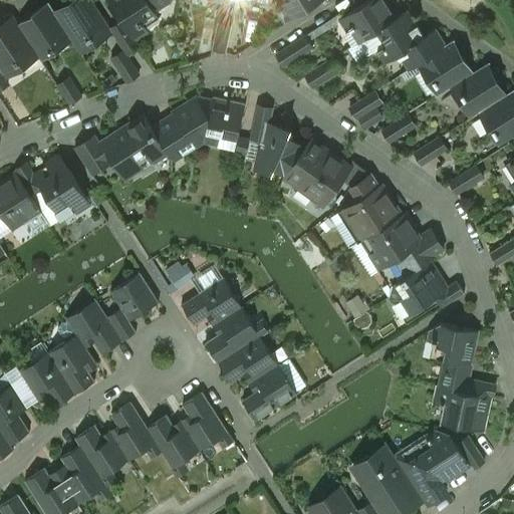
[(90,0),(72,0),(69,2),(71,5),(55,15),(66,32),(75,45),(86,38),(87,40),(108,27),(90,0)]
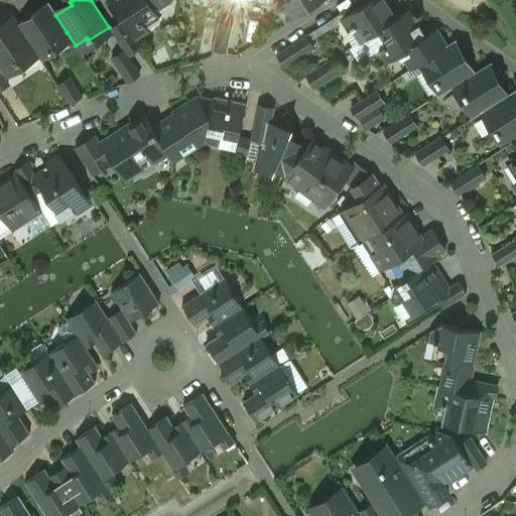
[(107,0),(121,20),(135,41),(136,41),(149,32),(142,21),(156,12),(152,6),(161,0),(169,0),(170,0),(107,0)]
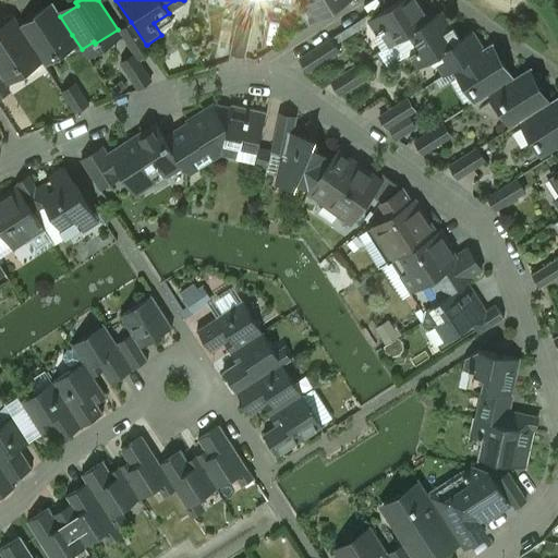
[(317,0),(327,16),(352,0),(317,0)]
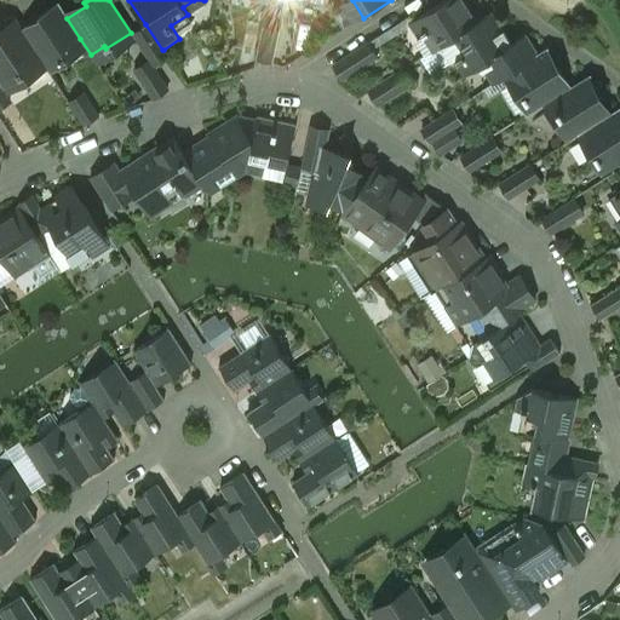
[(464,0),(446,0),(409,24),(418,39),(423,36),(431,51),(442,44),(478,21),(464,0)]
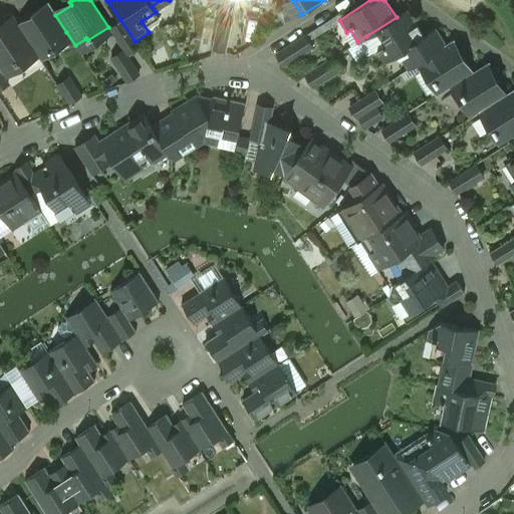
[(55,15),(49,5),(35,15),(33,13),(17,24),(34,50),(35,52),(38,57),(49,50),(49,51),(55,47),(51,42),(66,32),(55,15)]
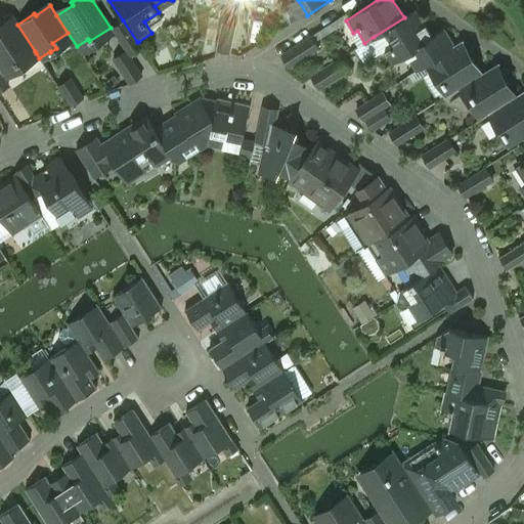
[(404,17),(374,37),(392,64),(409,53),(420,69),(430,62),(454,46),(443,29),(431,37),(415,11),(404,17)]
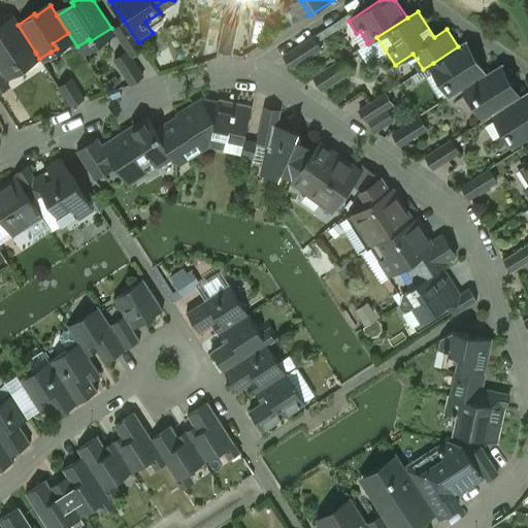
[(13,18),(0,26),(0,72),(2,75),(36,54),(35,52),(18,25),(13,18)]
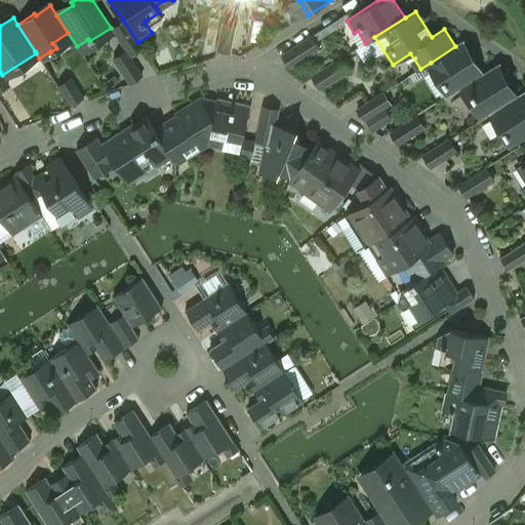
[(137,42),(123,21),(112,29),(127,52),(129,56),(143,48),(138,42),(137,42)]
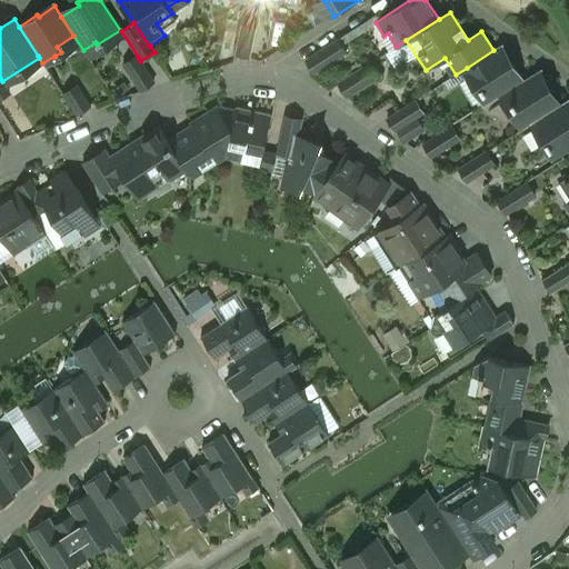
[(252,59),(258,26),(245,23),(238,57),(252,59)]
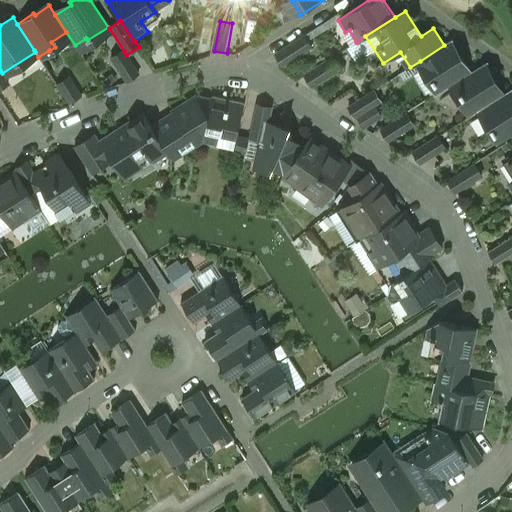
[(303,36),(275,54),(283,66),(311,48),(303,36)]
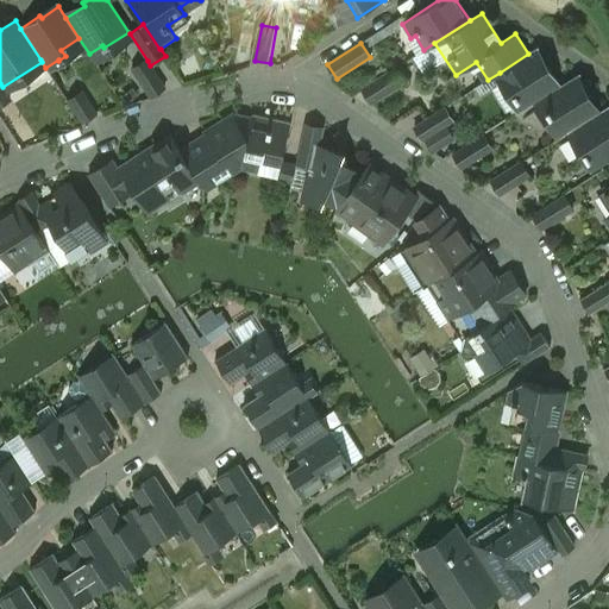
[(559,87),(535,50),(528,54),(500,73),(523,110),(539,100),(559,87)]
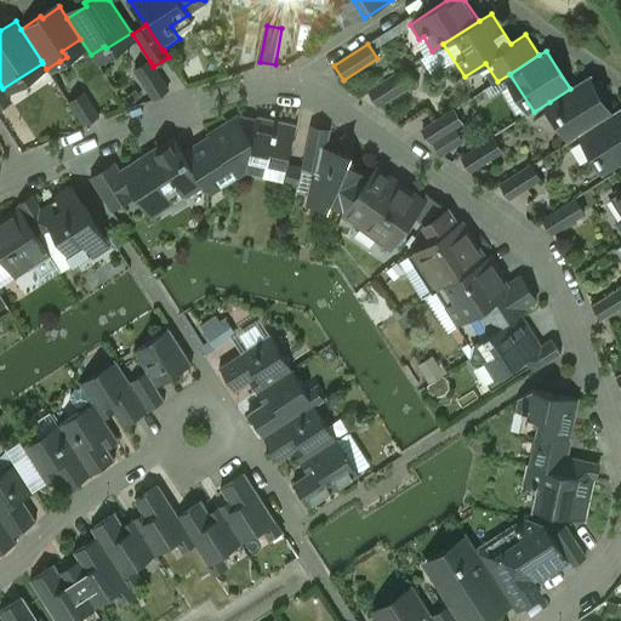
[(153,67),(151,62),(136,72),(153,98),(167,90),(153,67)]
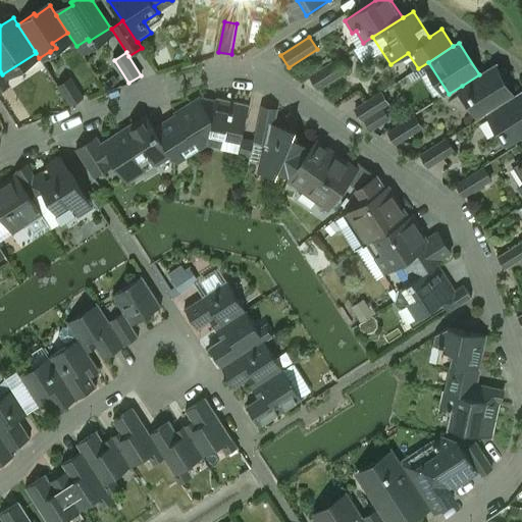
[(340,58),(310,76),(318,89),(348,70),(340,58)]
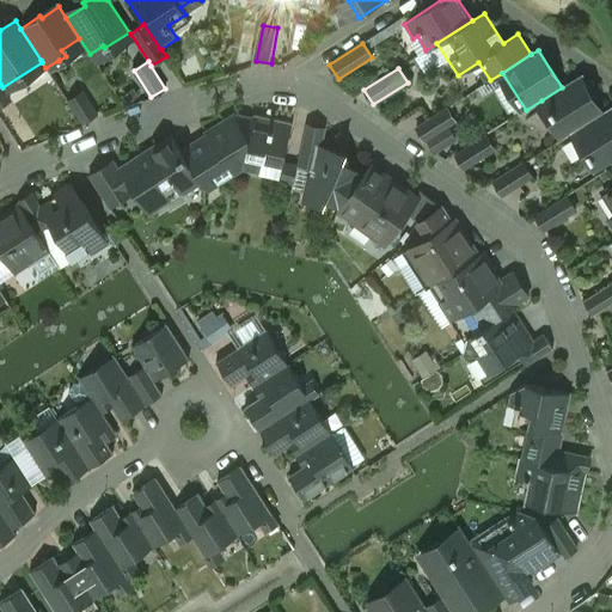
[(562,87),(542,101),(564,136),(571,133),(604,112),(580,77),(562,87)]
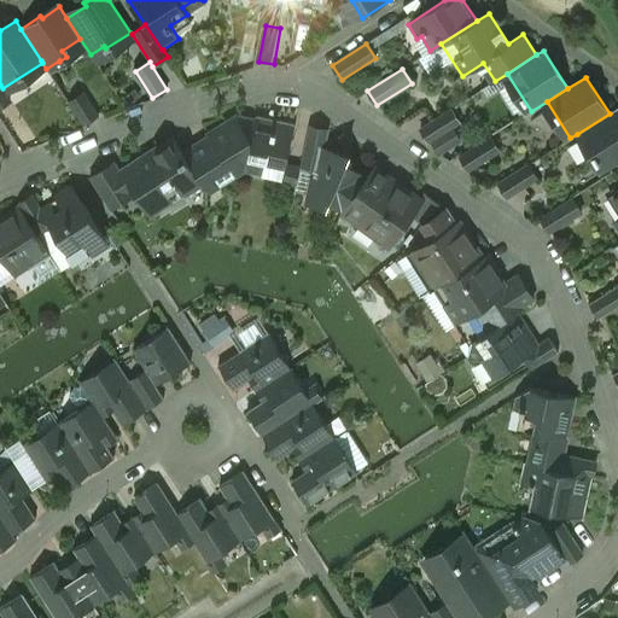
[(3,88),(0,85),(0,106),(10,100),(3,88)]
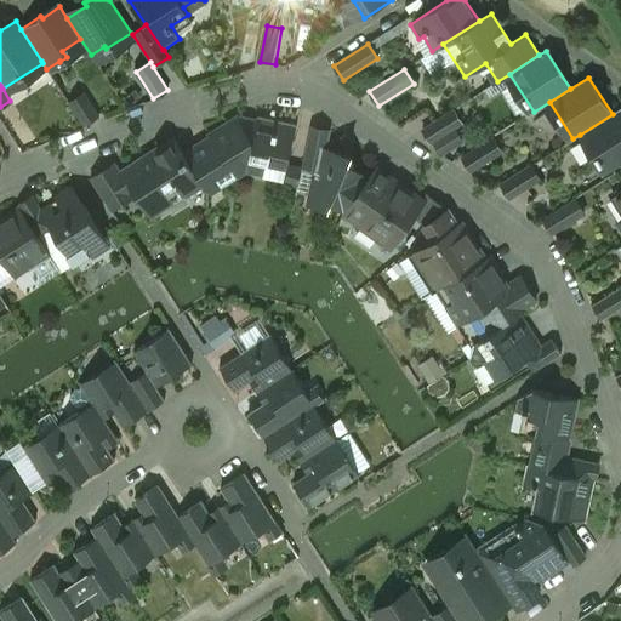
[(100,117),(83,91),(67,102),(84,127),(100,117)]
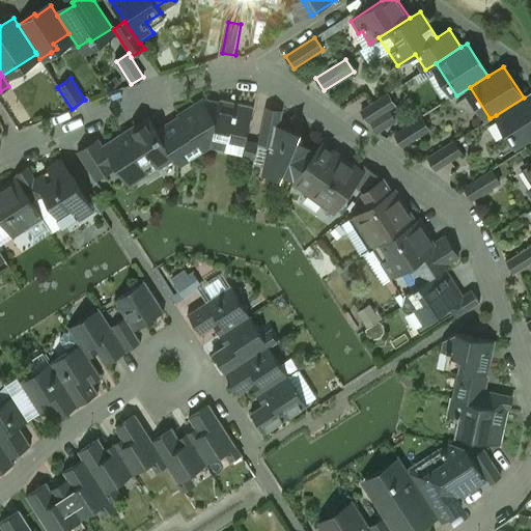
[(530,92),(524,98),(496,115),(518,148),(530,139),(530,92)]
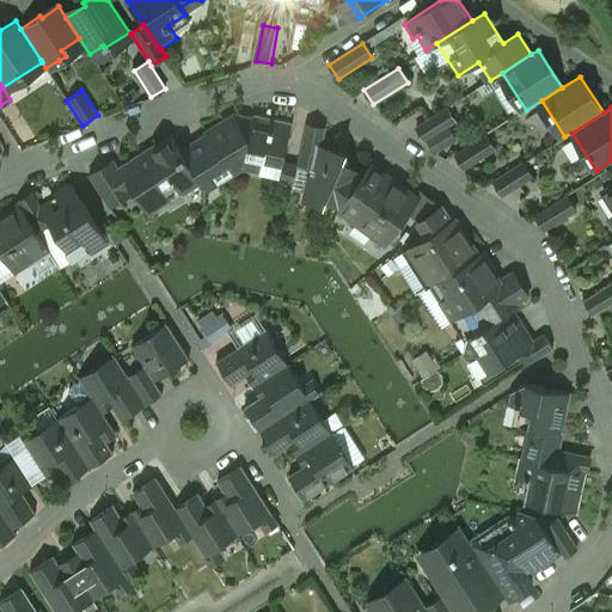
[(445,109),(418,126),(428,142),(454,124),(445,109)]
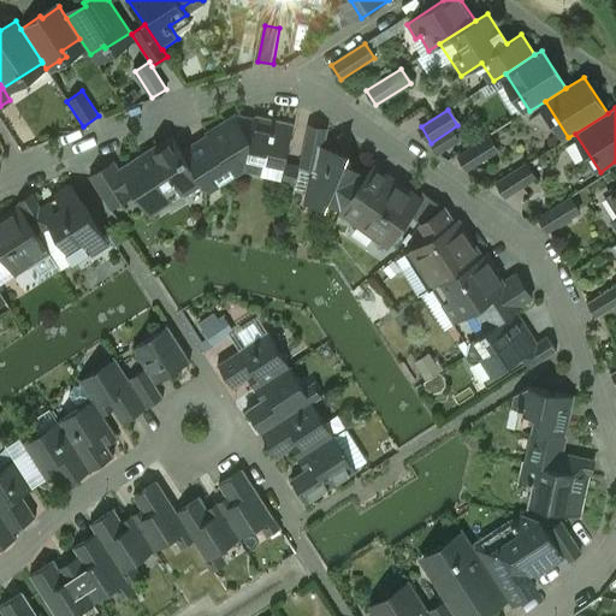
[(237,125),(226,131),(224,129),(218,128),(213,130),(212,136),(209,138),(229,169),(230,170),(237,171),(248,165),(249,159),(283,166),(282,167),(284,167),(294,124),(256,116),(254,128),(237,125)]
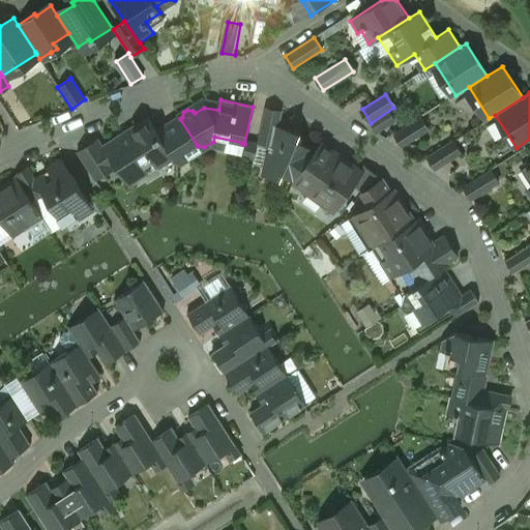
[(157,133),(147,117),(126,131),(127,133),(104,148),(116,167),(120,164),(124,170),(123,171),(123,173),(122,175),(122,177),(123,178),(124,180),(126,181),(127,182),(130,183),(134,182),(136,180),(137,179),(138,177),(138,175),(138,172),(152,163),(157,171),(175,159),(157,133)]
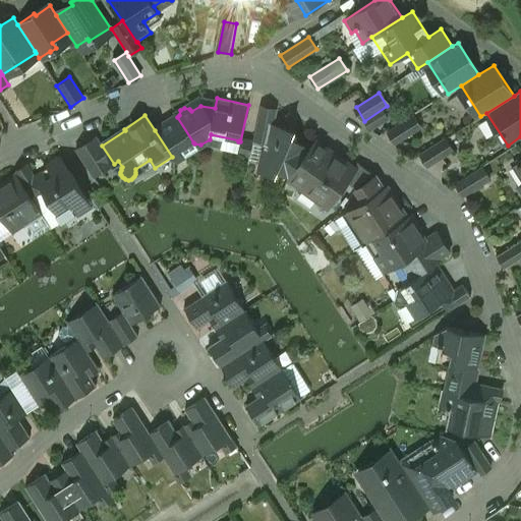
[(412,116),(388,131),(396,145),(420,128),(412,116)]
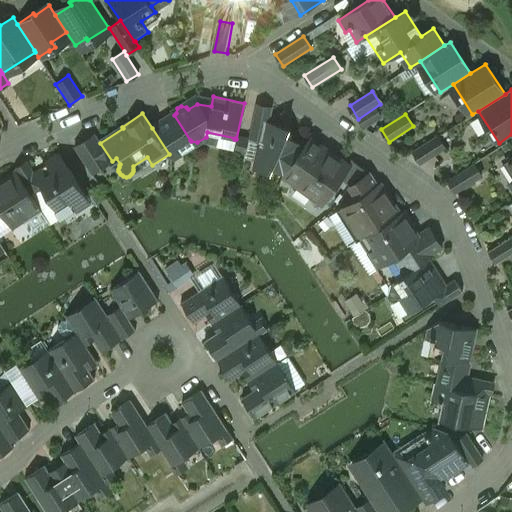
[(174,115),(152,128),(169,154),(190,140),(174,115)]
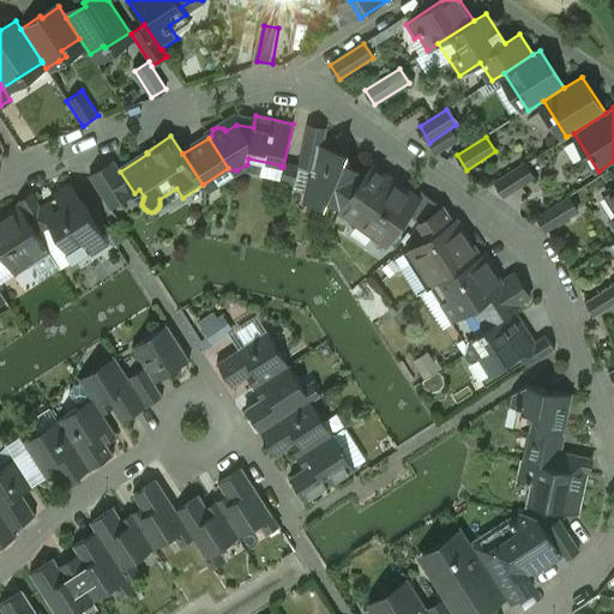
[(317,148),(304,144),(299,166),(312,169),(317,148)]
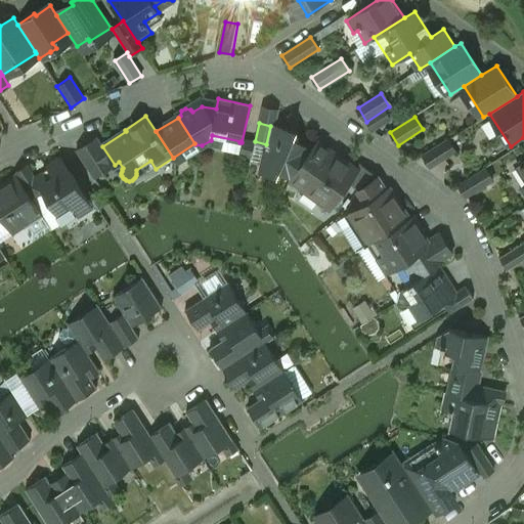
[(287,129),(270,126),(266,144),(260,172),(277,176),(280,170),(291,177),(310,150),(293,138),(286,137),(287,129)]
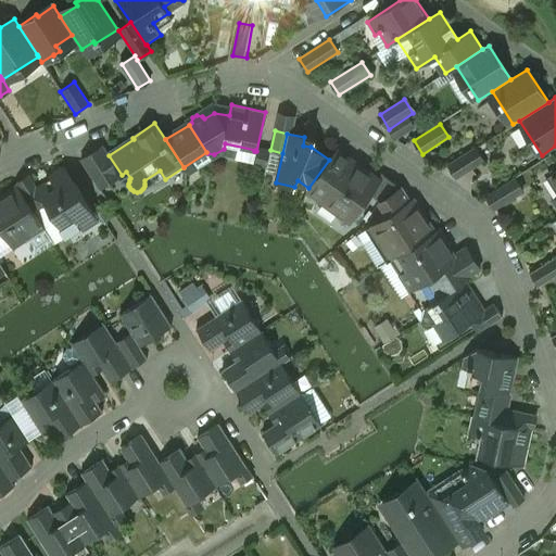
[(109,155),(103,147),(80,161),(99,189),(122,175),(109,155)]
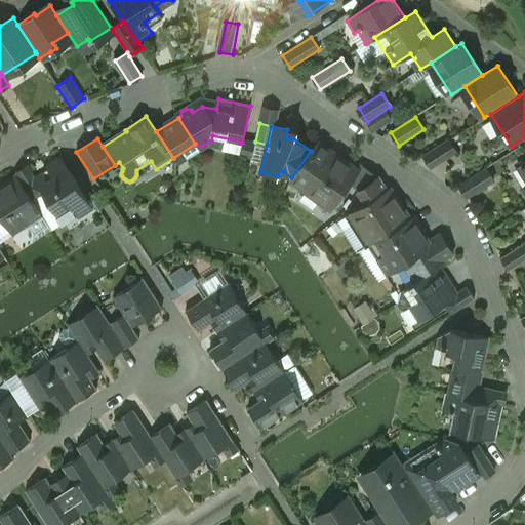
[(448,140),(423,156),(432,168),(456,153),(448,140)]
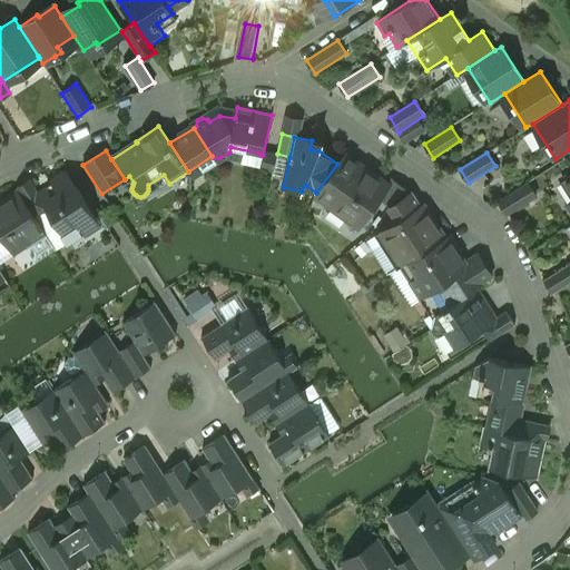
[(316,193),(315,195),(330,205),(352,175),(337,164),(316,193)]
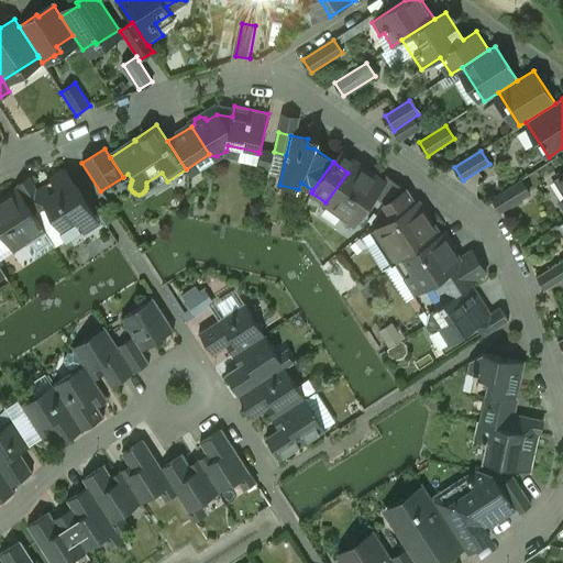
[(382,184),(354,164),(348,173),(326,202),(354,223),(366,207),(371,206),(374,201),(374,196),(382,184)]
